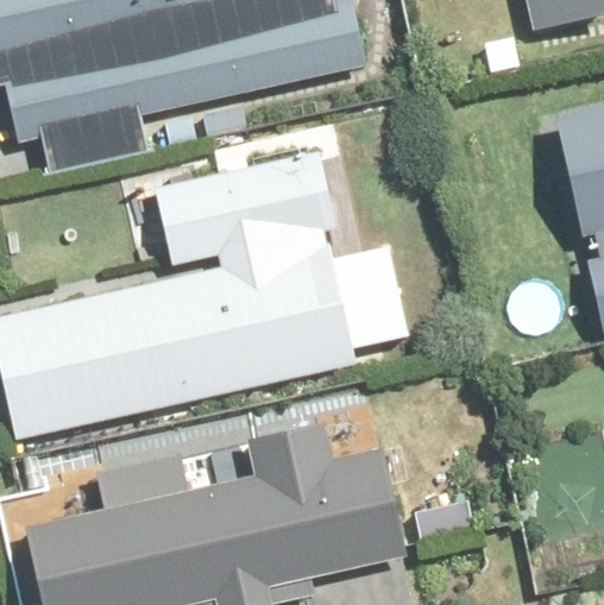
[(0,87),(4,87),(23,175),(148,147),(140,117),(364,68),(348,0),(0,0),(0,87)]
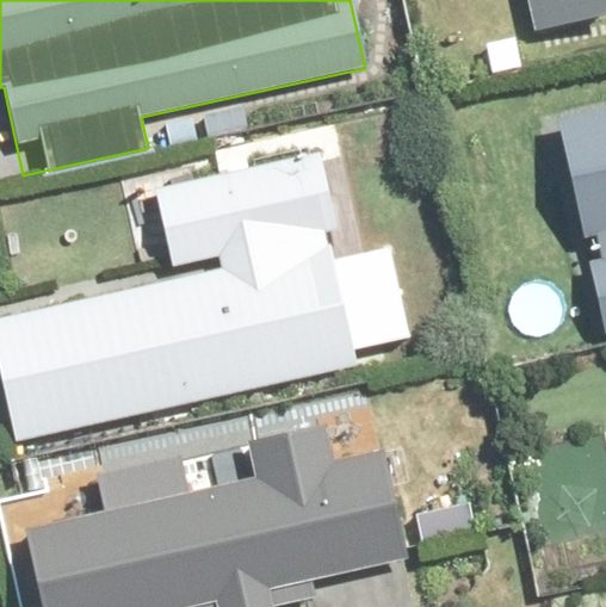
[(523,0),(527,25),(605,8),(605,0),(523,0)]
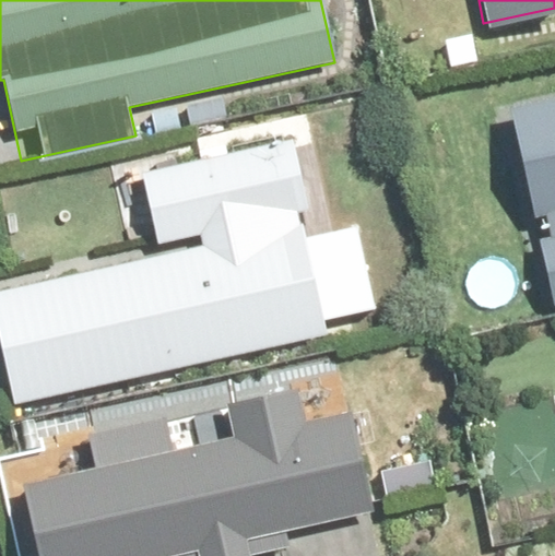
[(554,99),(511,109),(554,306),(554,305),(554,99)]
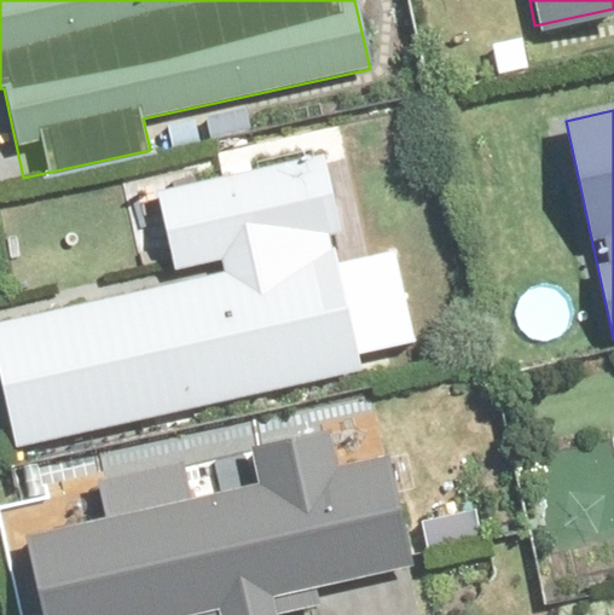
[(343,242),(324,154),(157,190),(178,284),(0,323),(0,376),(16,446),(359,370),(332,244),(343,242)]
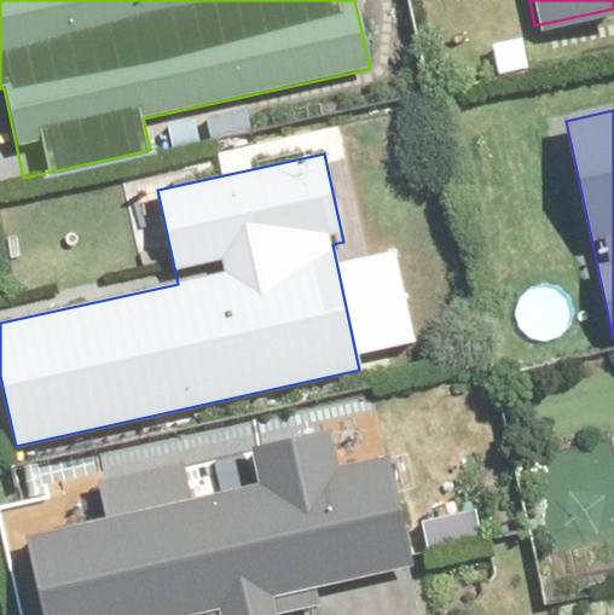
[(336,470),(325,427),(179,465),(175,453),(0,498),(0,541),(18,614),(316,614),(330,611),(324,589),(422,563),(394,456),(336,470)]
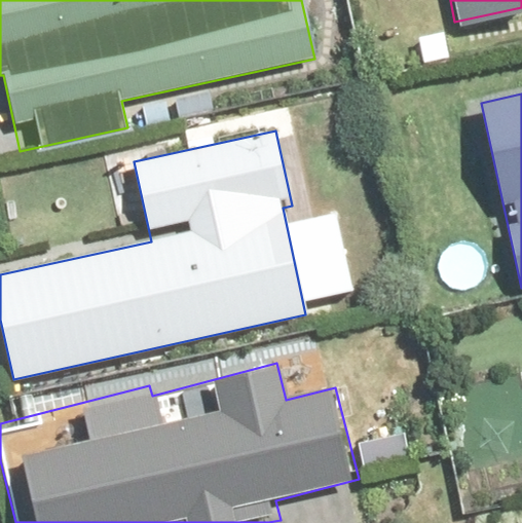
All buildings are outlined.
